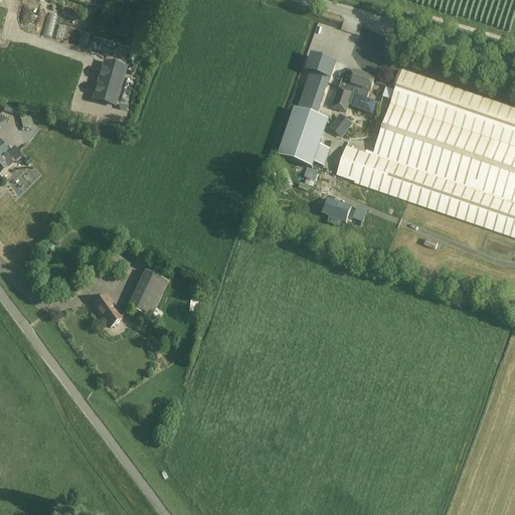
[(51,36),(56,14),(49,13),(45,35),(51,36)]
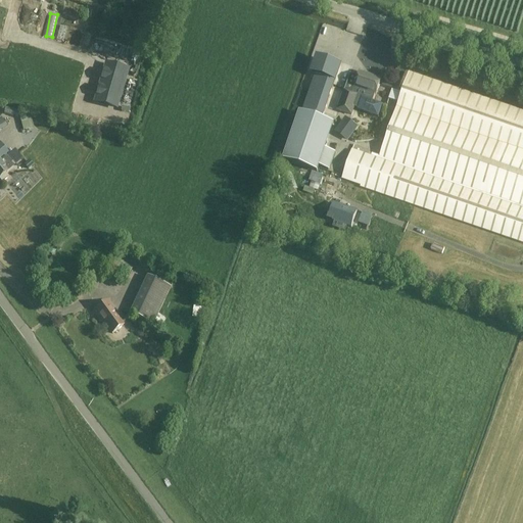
[(142,27),(135,30),(138,36),(145,33),(142,27)]
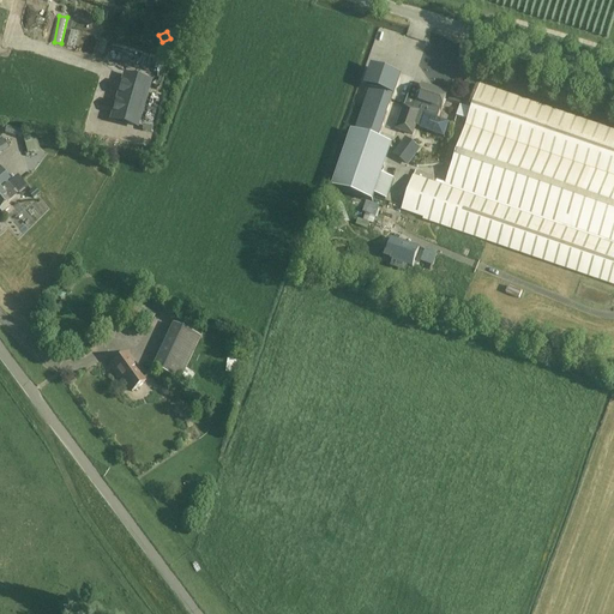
[(373,68),(367,86),(392,95),(398,78),(373,68)]
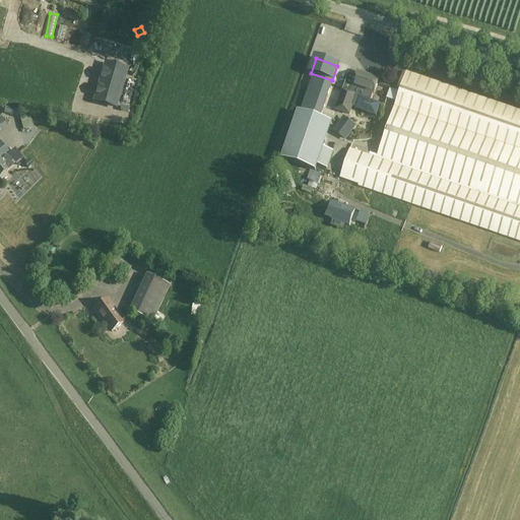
[(128,71),(106,64),(95,102),(117,109),(128,71)]
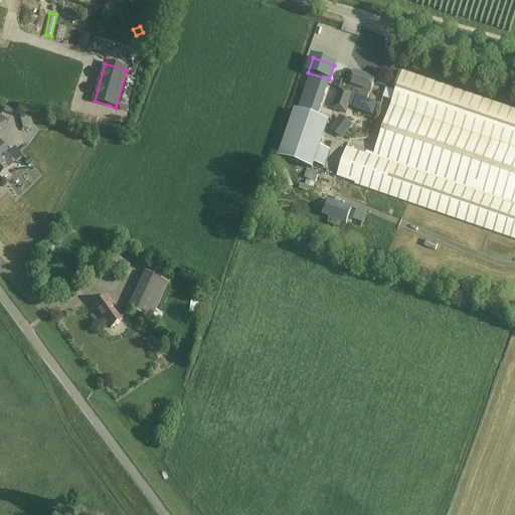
[(369,95),(375,78),(353,71),(346,92),(339,89),(332,110),(345,114),(348,106),(352,107),(351,109),(372,116),(376,104),(367,101),(369,95)]
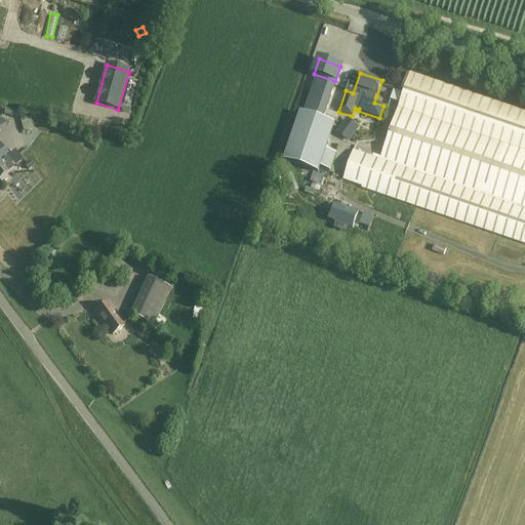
[(524,112),(410,73),(392,127),(387,140),(380,160),(353,151),(342,180),(524,243),(524,112)]
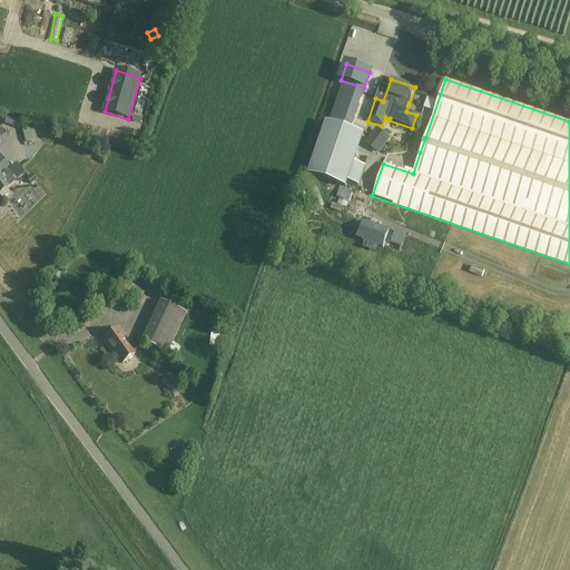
[(364,88),(343,81),(327,124),(326,123),(308,175),(346,188),(347,183),(359,186),(365,167),(355,164),(364,136),(350,131),(365,89),(364,88)]
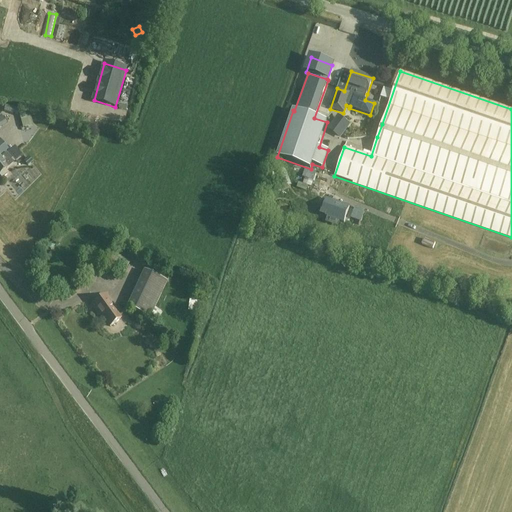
[(5,106),(4,111),(17,115),(18,110),(5,106)]
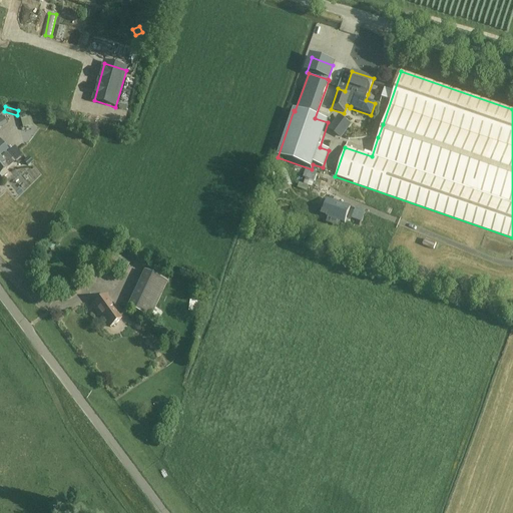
[(28,127),(25,114),(19,116),(23,128),(28,127)]
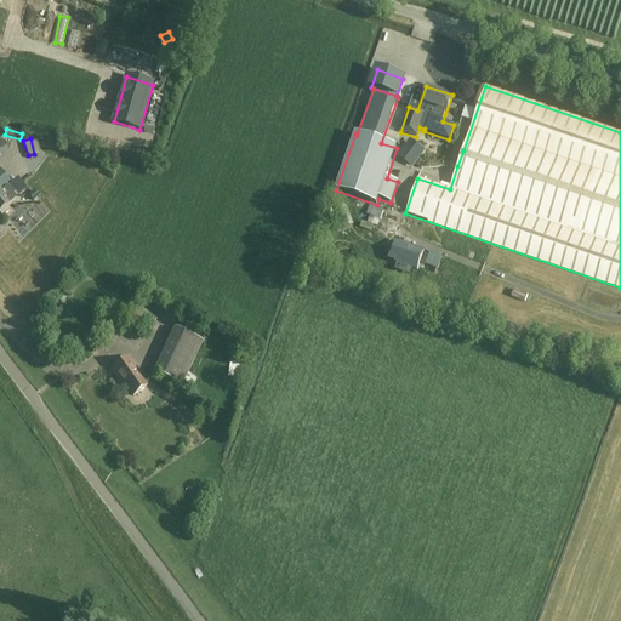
[(414,148),(406,143),(397,157),(411,167),(421,153),(414,148)]
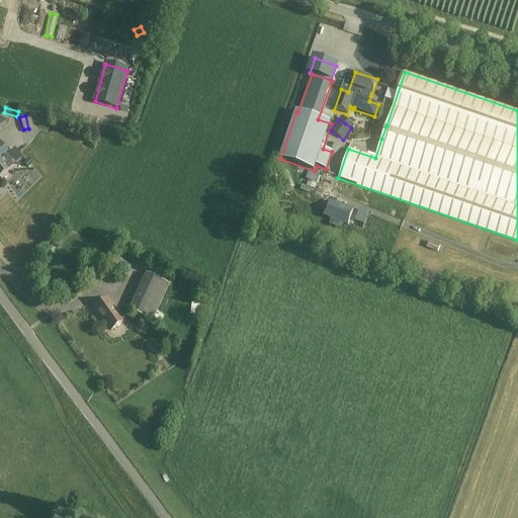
[(374,137),(381,139),(384,131),(386,125),(378,123),(374,137)]
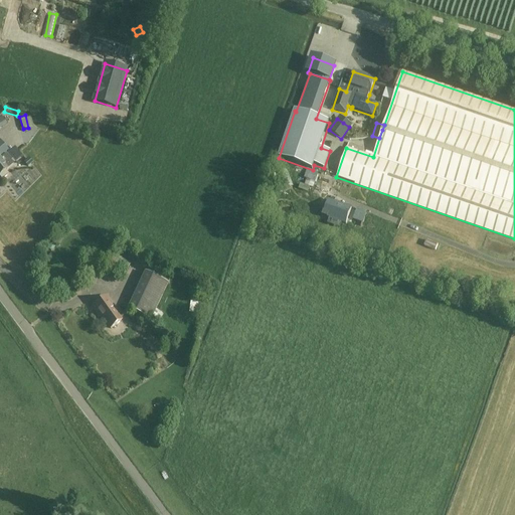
[(0,178),(1,180),(8,175),(5,171),(13,165),(5,155),(9,152),(0,140),(0,178)]
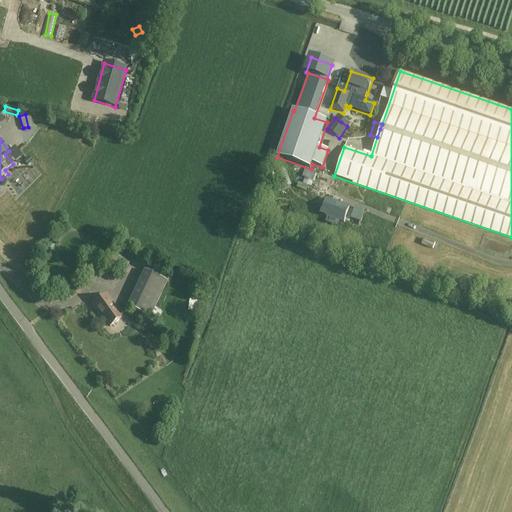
[(29,157),(24,162),(28,166),(33,162),(29,157)]
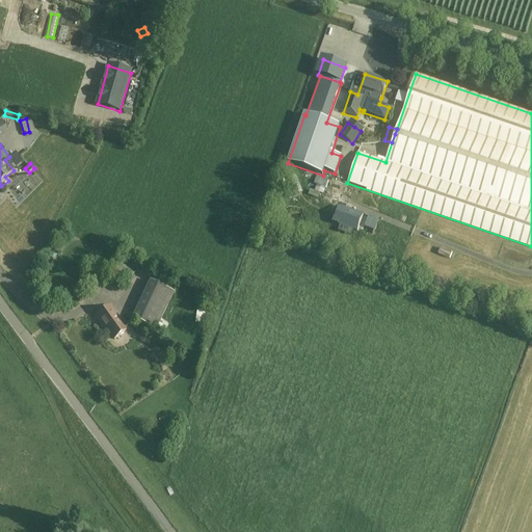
[(362,216),(338,207),(333,223),(355,232),(362,216)]
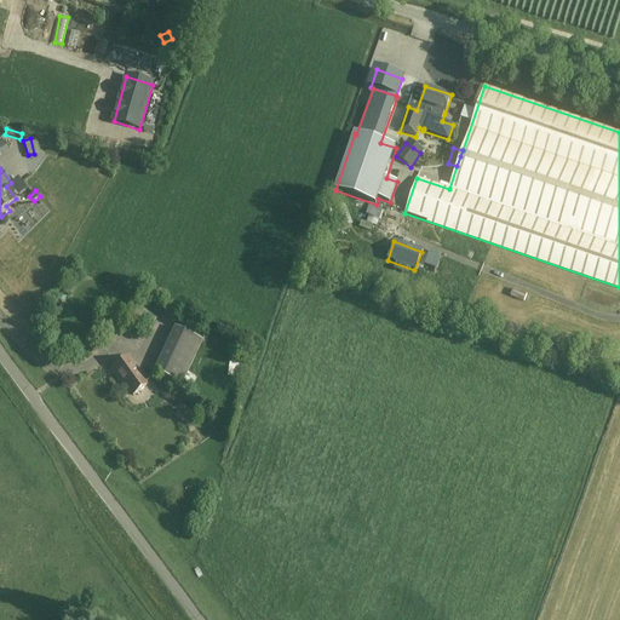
[(202,342),(174,328),(153,372),(182,385),(202,342)]
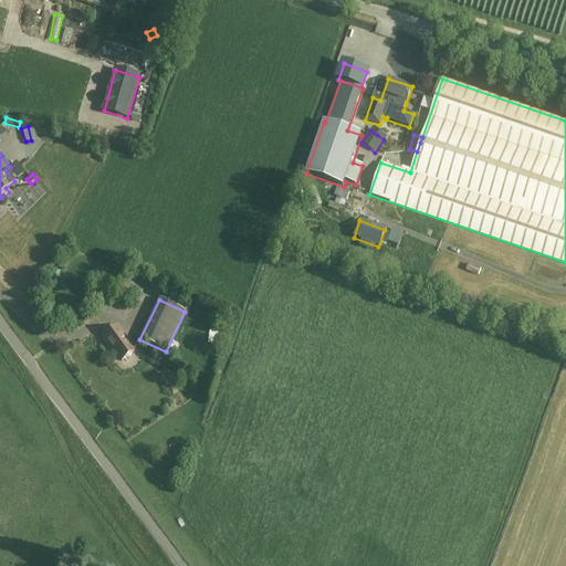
[(132,346),(117,326),(101,337),(111,352),(113,350),(122,362),(133,353),(129,347),(132,346)]
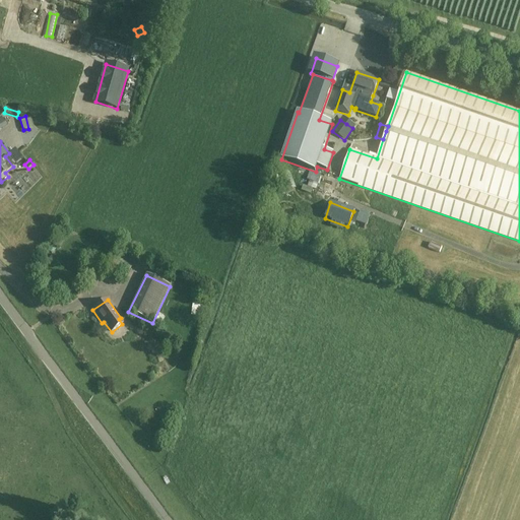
[(202,315),(204,306),(192,304),(191,313),(202,315)]
